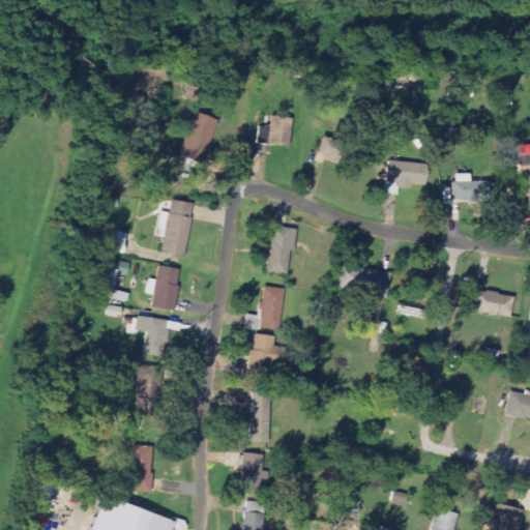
[(215,119),(190,113),(177,157),(202,165),(215,119)]
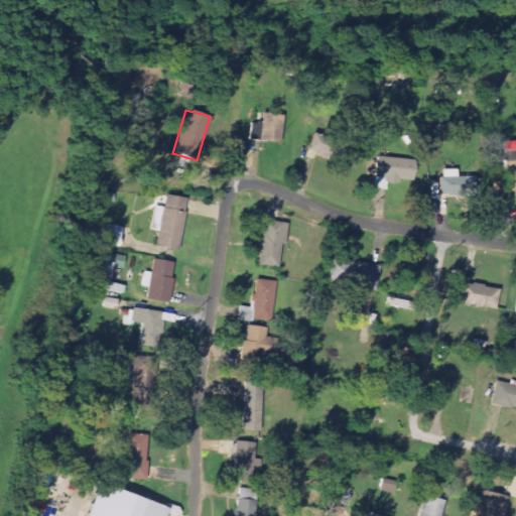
[(279,143),(283,116),(255,112),(252,139),(279,143)]
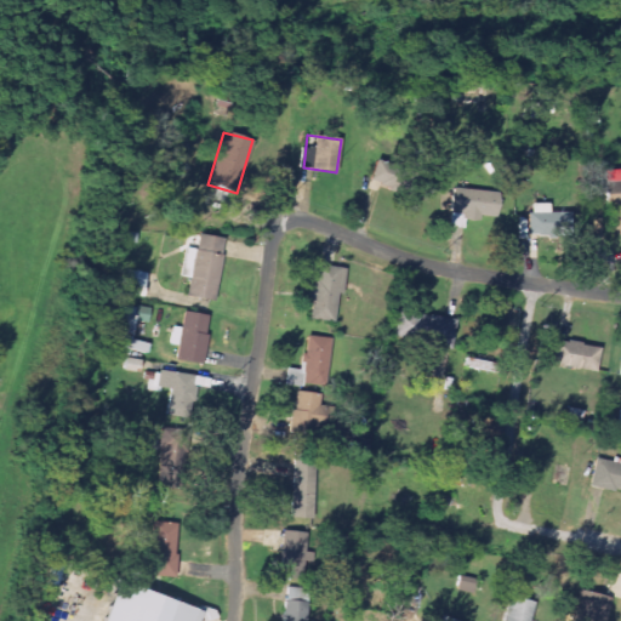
[(368,180),(410,199),(420,178),(376,159),(368,180)]
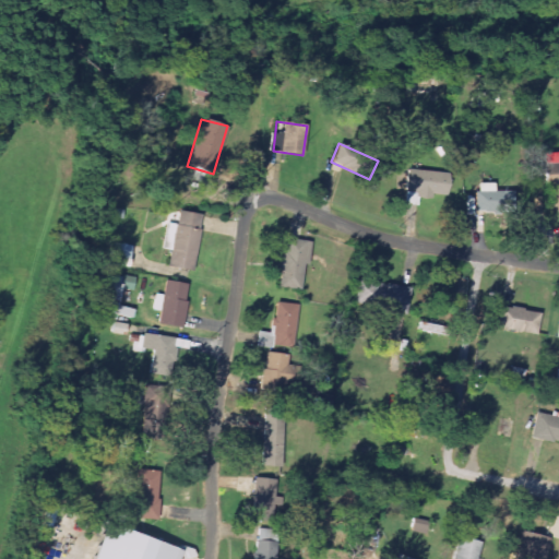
[(558,152),(543,153),(544,187),(550,187),(550,207),(558,206),(558,152)]
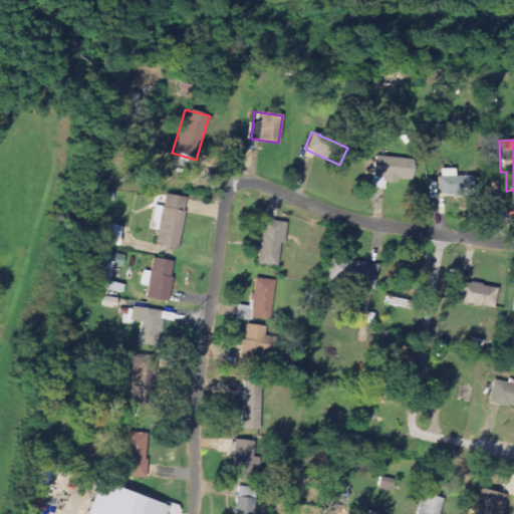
[(371,178),(380,179),(380,181),(411,183),(412,159),(372,157),(371,178)]
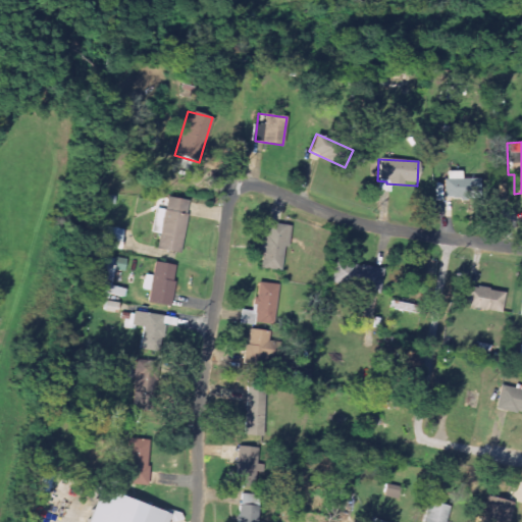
[(461,178),(461,171),(444,171),(444,200),(480,199),(480,178),(461,178)]
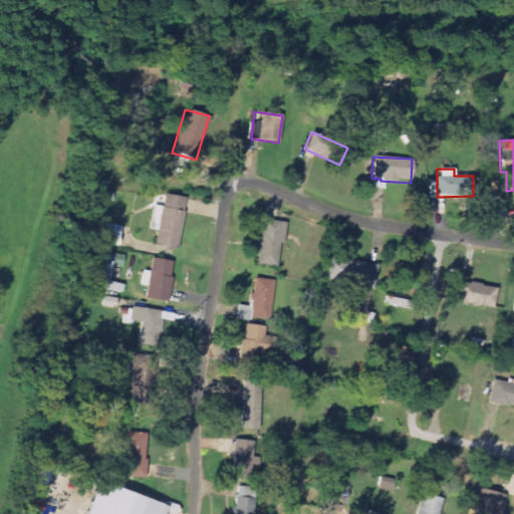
[(114,194),(98,192),(97,200),(113,202),(114,194)]
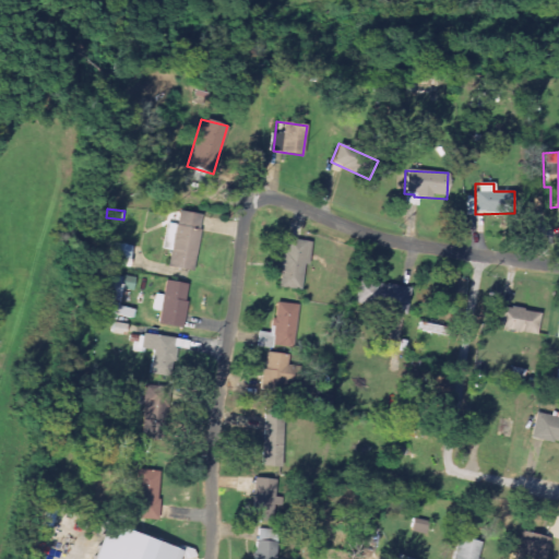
[(193,272),(203,216),(175,211),(168,251),(170,251),(167,268),(193,272)]
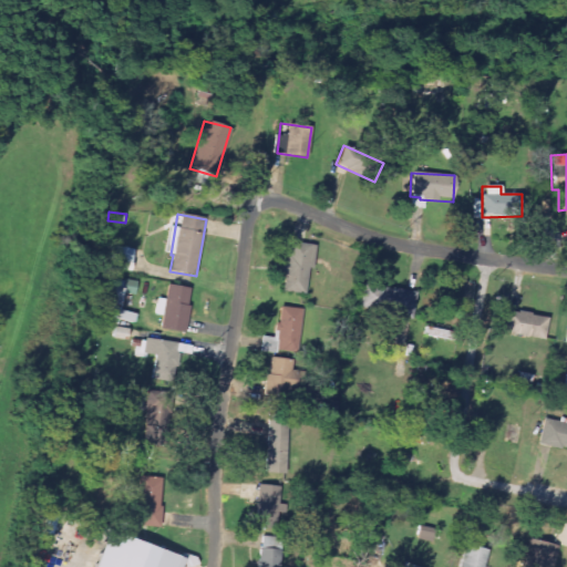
[(315,245),(287,243),(281,291),(306,294),(308,269),(312,270),(315,245)]
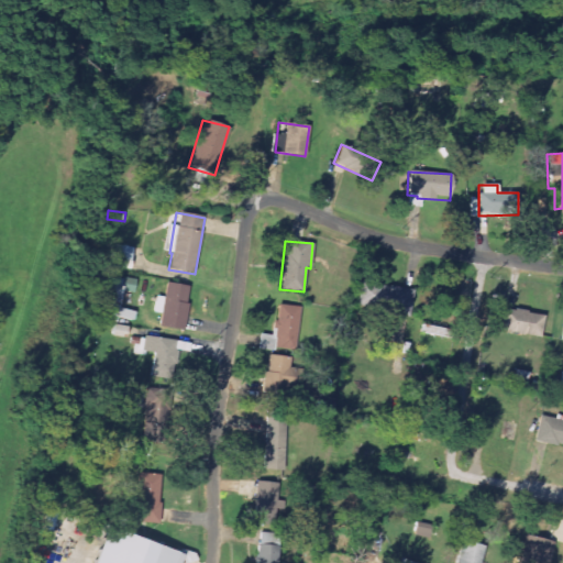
[(120,262),(120,260),(130,262),(132,249),(112,245),(110,260),(120,262)]
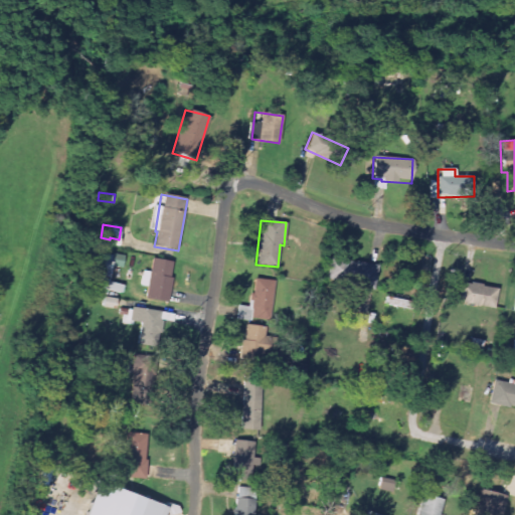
[(91,287),(123,293),(125,285),(109,282),(112,265),(118,266),(119,256),(98,252),(91,287)]
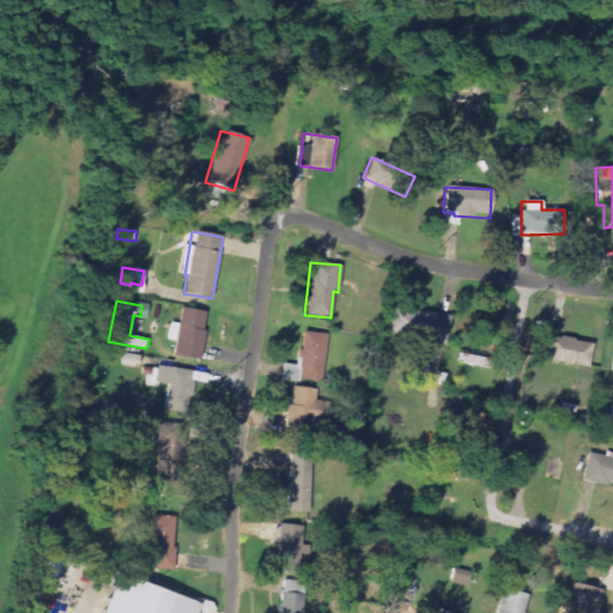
[(206,311),(180,308),(177,323),(168,322),(165,340),(175,341),(173,356),(199,360),(206,311)]
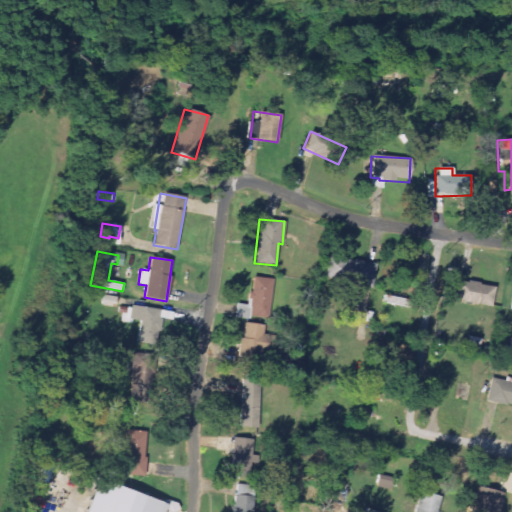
[(373,287),(376,263),(327,258),(325,281),(373,287)]
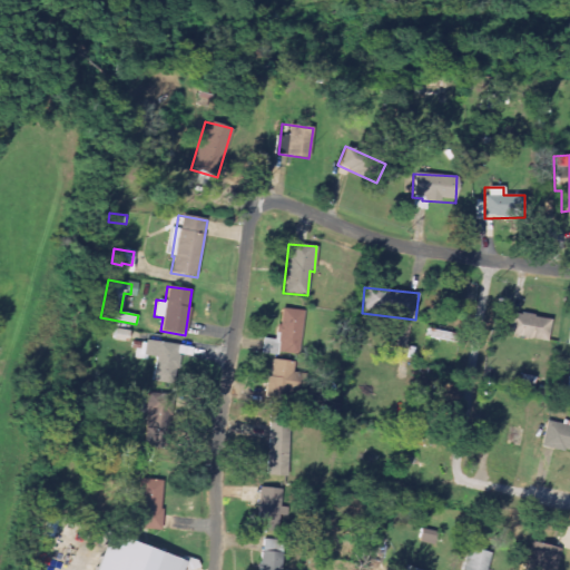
[(262,352),(300,354),(304,311),(281,308),(278,340),(263,338),(262,352)]
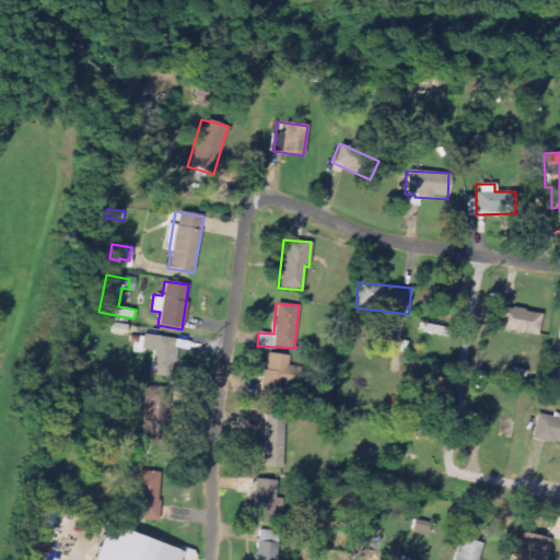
[(541,312),(499,307),(497,330),(538,335),(541,312)]
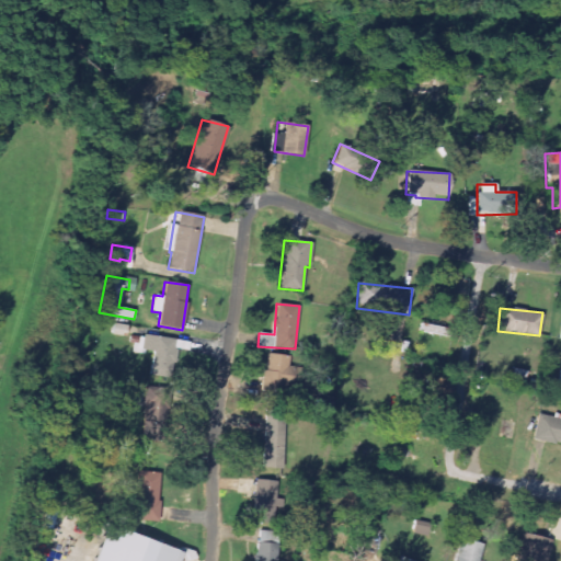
[(151,352),(149,378),(172,380),(178,340),(142,335),(141,351),(151,352)]
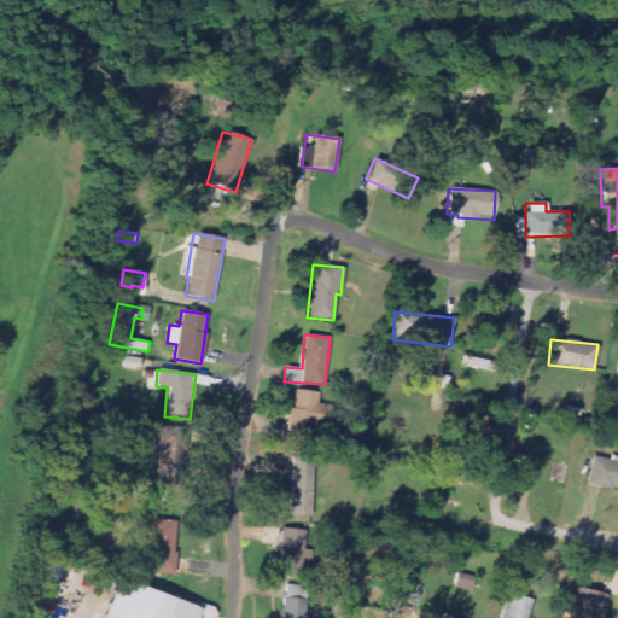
[(318,432),(319,391),(293,391),(292,431),(318,432)]
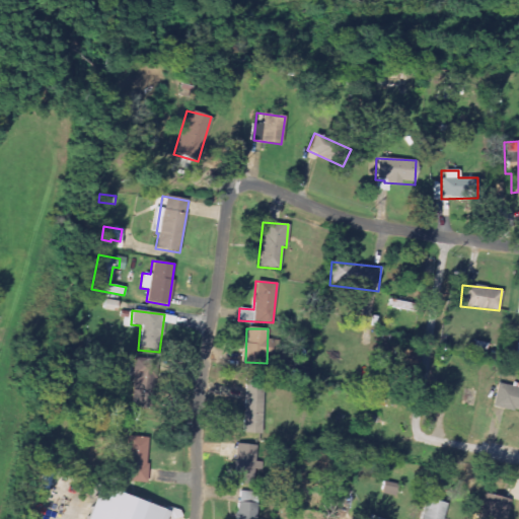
[(154,361),(134,359),(130,405),(149,408),(154,361)]
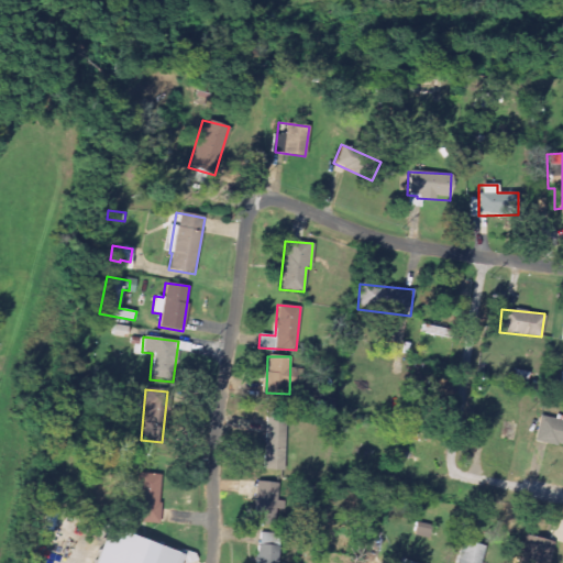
[(264,471),(285,471),(286,412),(265,412),(264,471)]
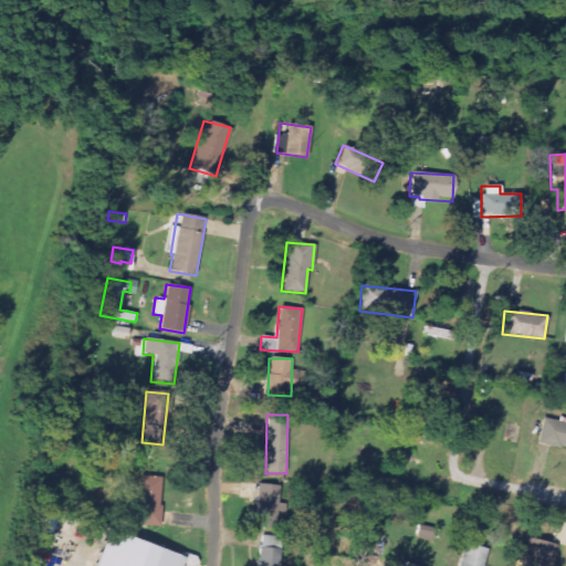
[(536,442),(565,449),(565,422),(542,418),(536,442)]
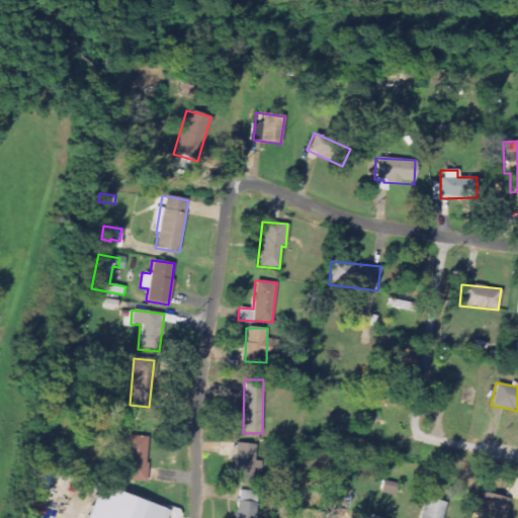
[(146,483),(148,437),(125,436),(123,481),(146,483)]
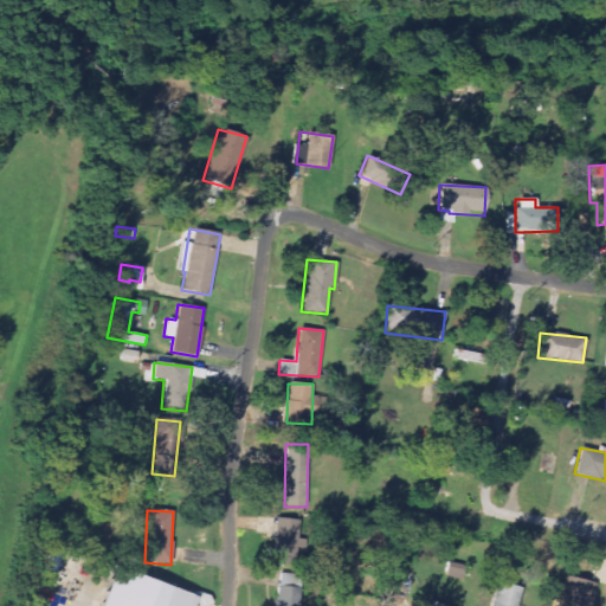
[(297,566),(298,520),(275,520),(274,565),(297,566)]
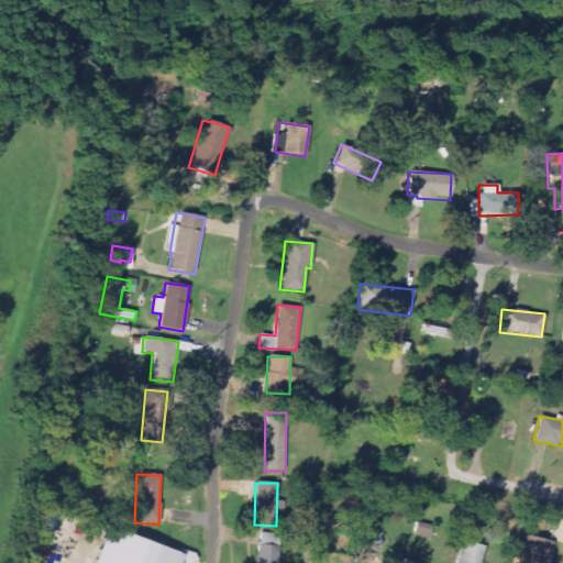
[(53,514),(43,511),(39,530),(48,532),(53,514)]
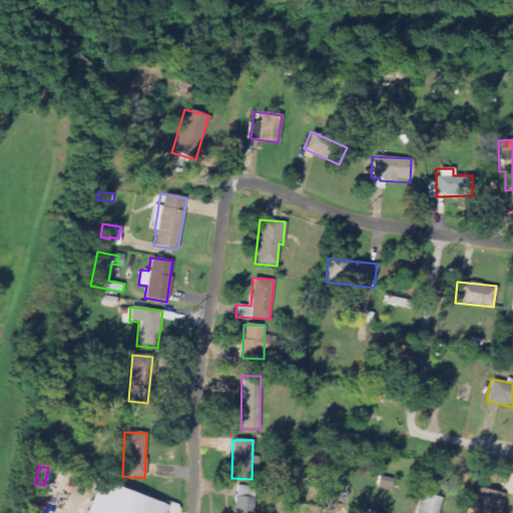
[(394,479),(379,476),(376,487),(392,490),(394,479)]
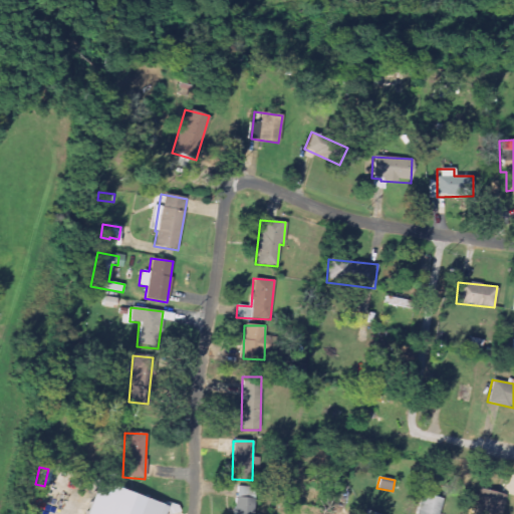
[(81,513),(159,513),(162,505),(92,483),(81,513)]
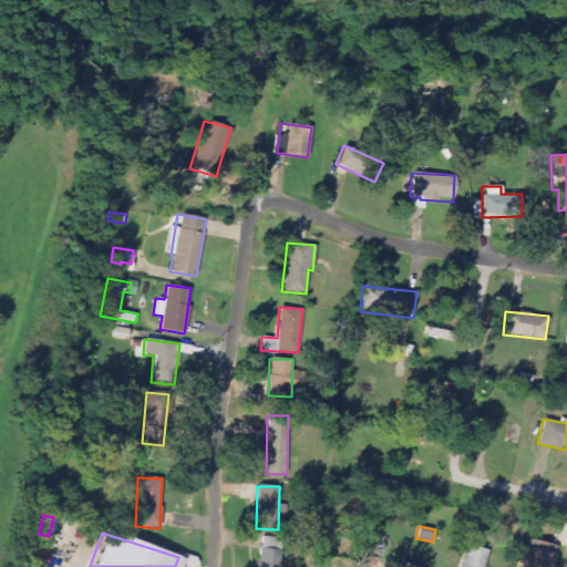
[(280,566),(281,536),(260,536),(258,566),(280,566)]
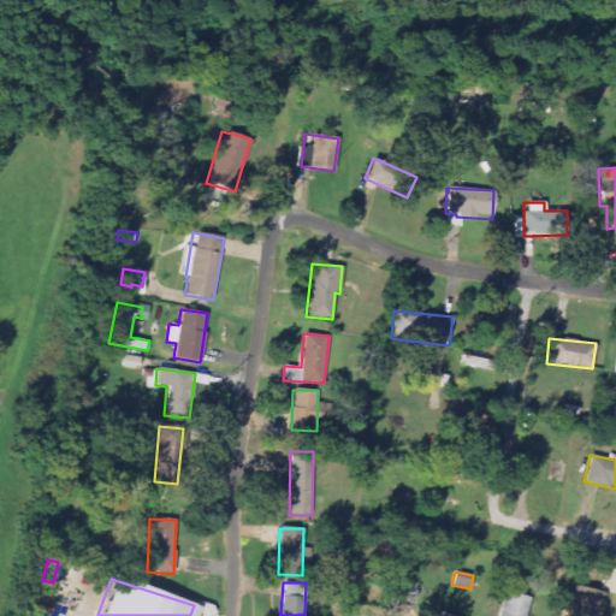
[(600,615),(605,593),(575,586),(568,615),(600,615)]
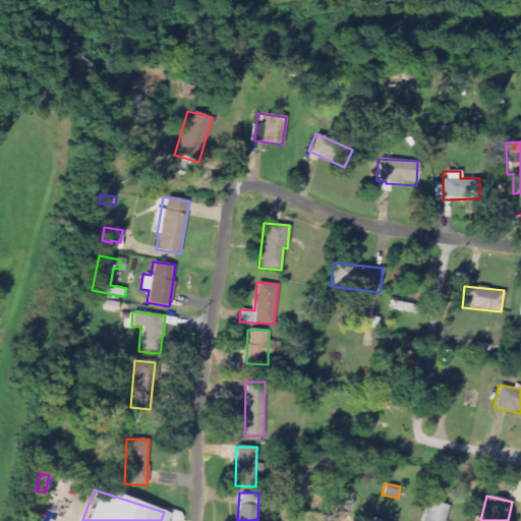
[(420,520),(444,520),(447,505),(424,501),(420,520)]
